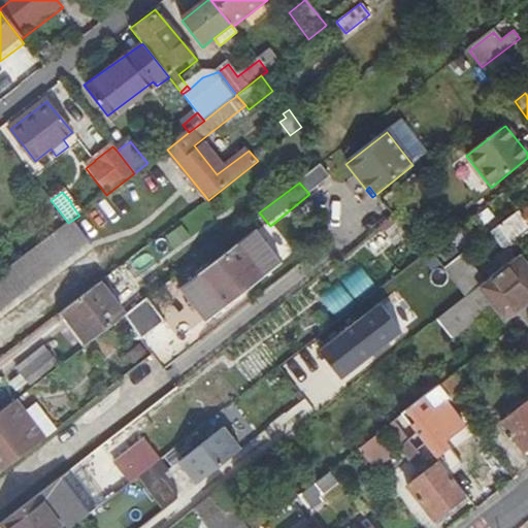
[(518,213),(498,229),(512,246),(527,233),(527,208),(520,216),(518,213)]
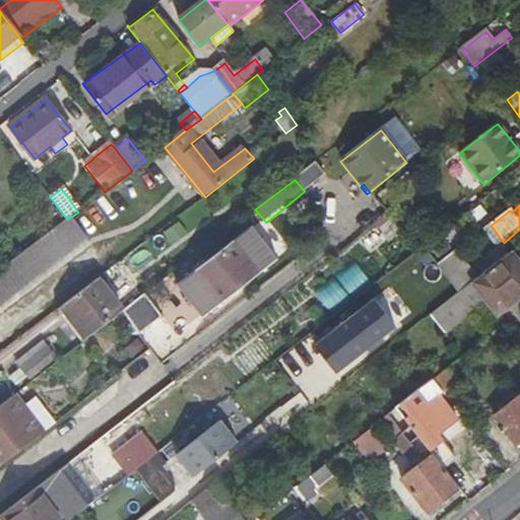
[(75,214),(67,219),(16,259),(0,270),(0,304),(91,236),(75,214)]
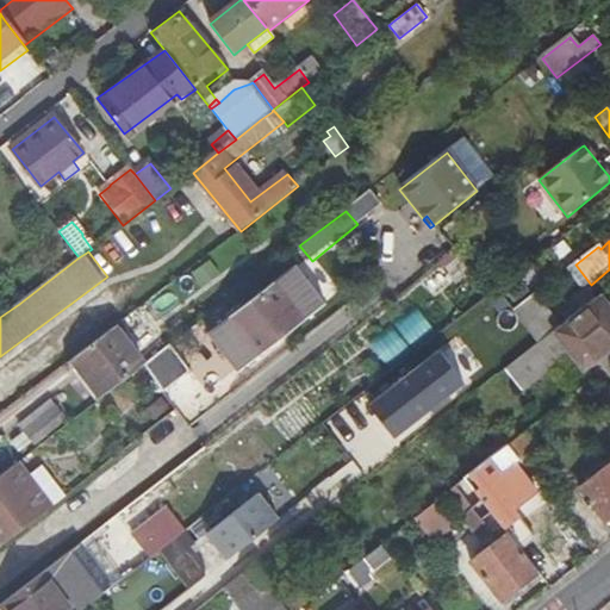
[(468,271),(454,253),(446,259),(441,262),(455,281),(468,271)]
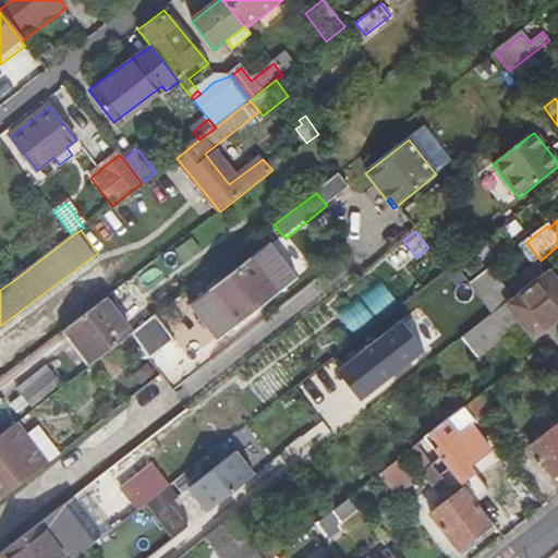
[(386,274),(413,255),(403,242),(377,261),(386,274)]
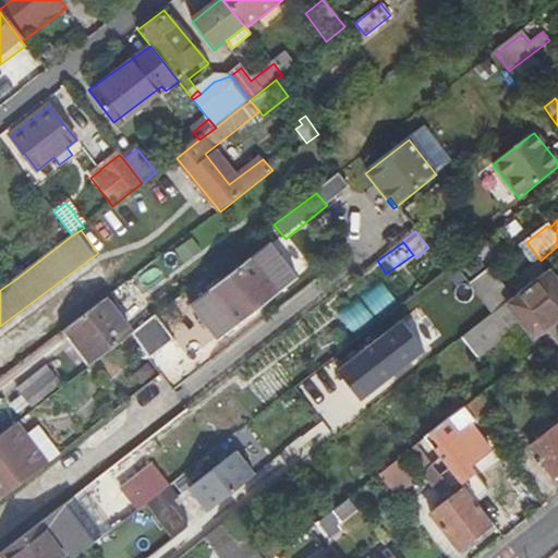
[(273,244),(192,305),(218,337),(220,340),(247,318),(255,301),(266,304),(301,278),(273,244)]
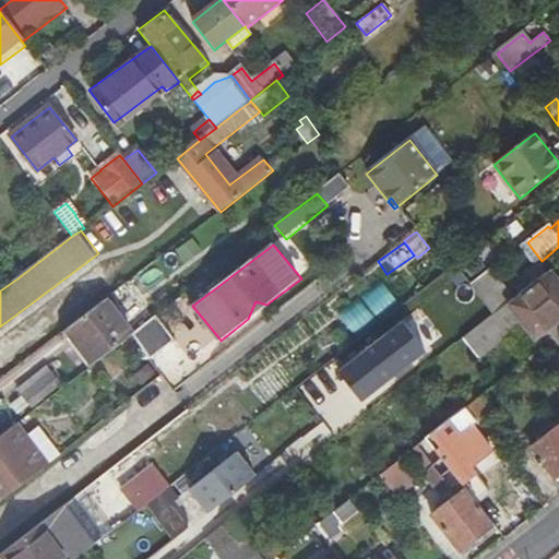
[(483,245),(462,262),(476,282),(498,265),(483,245)]
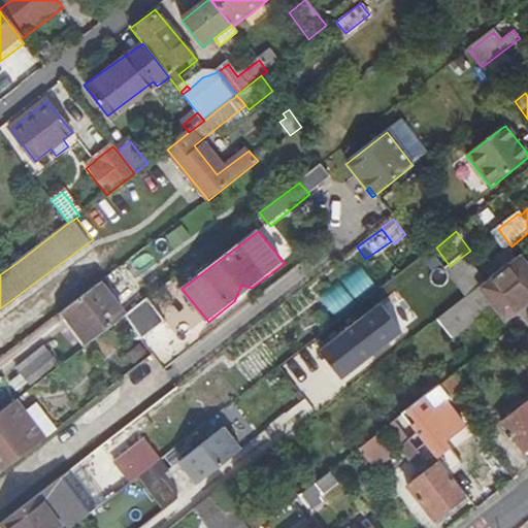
[(501,258),(499,261),(504,268),(516,260),(509,253),(501,258)]
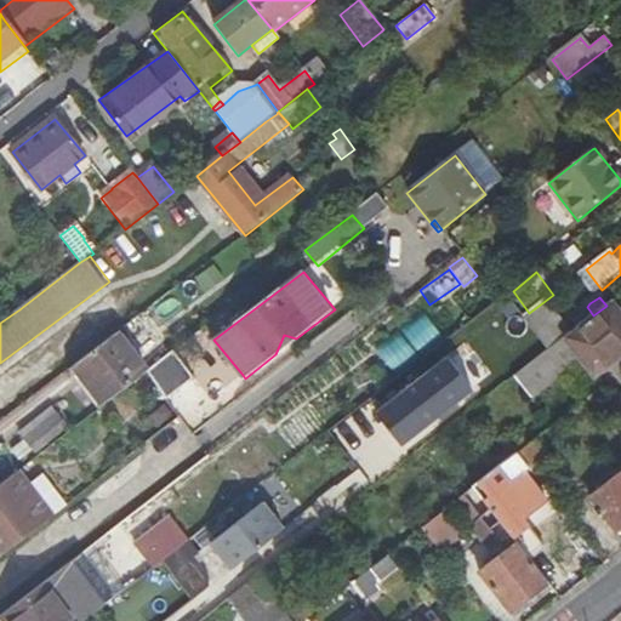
[(620,355),(620,315),(611,303),(607,306),(593,315),(579,328),(565,337),(596,376),(620,355)]
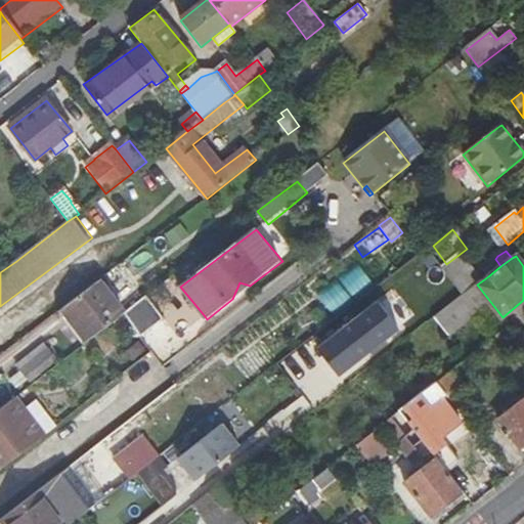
[(488,276),(500,266),(495,259),(481,269),(488,276)]
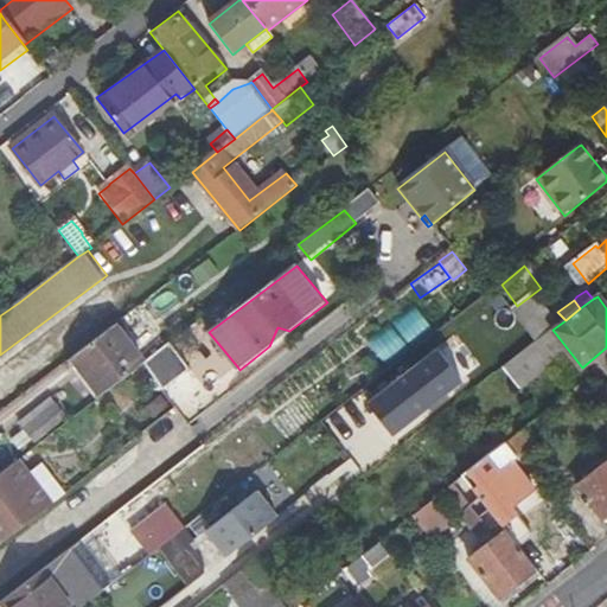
[(139,306),(123,318),(142,342),(158,330),(139,306)]
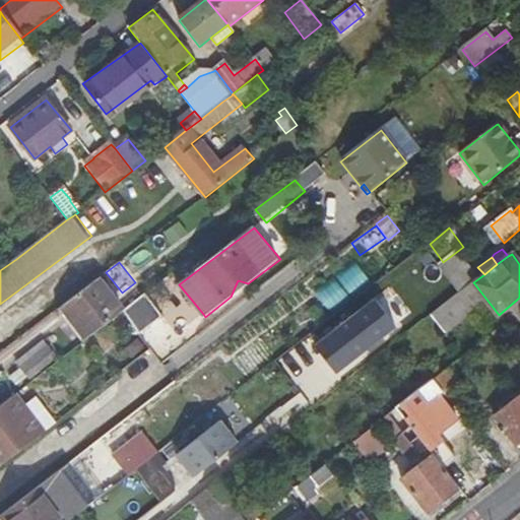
[(86,338),(122,312),(98,280),(62,308),(86,338)]
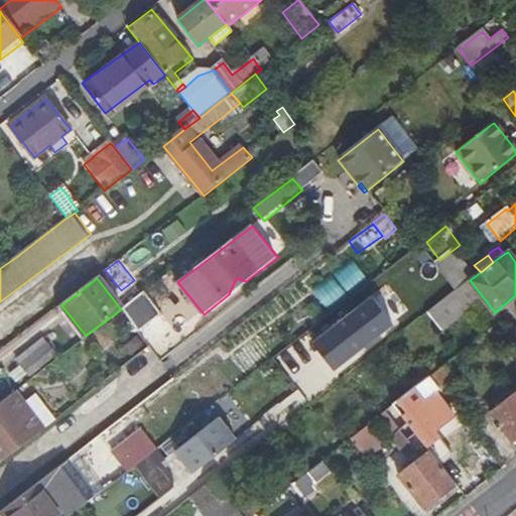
[(161,313),(144,291),(121,308),(139,333),(161,313)]
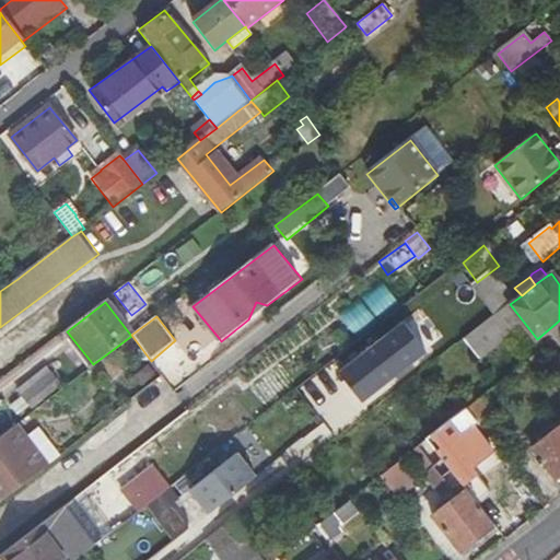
[(341,372),(364,403),(429,352),(406,322),(341,372)]
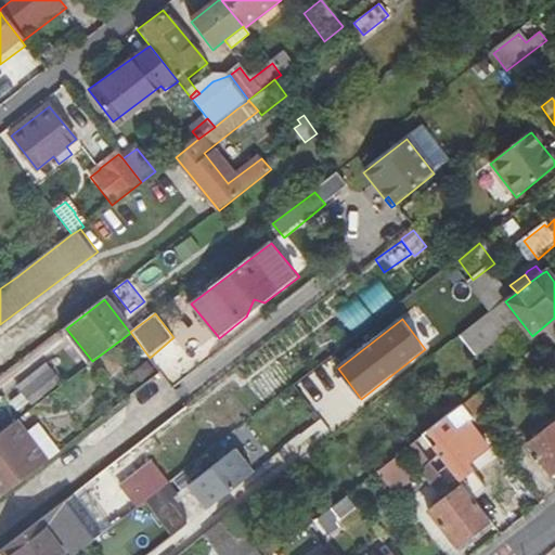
[(63,379),(52,365),(23,390),(33,402),(63,379)]
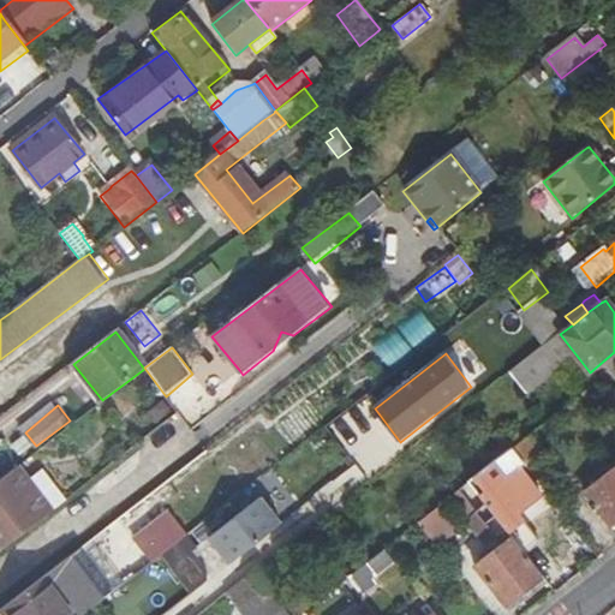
[(353,405),(327,428),(370,475),(395,451),(353,405)]
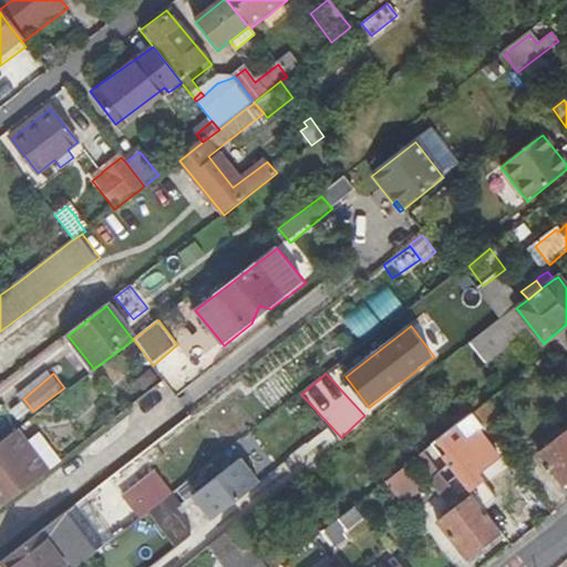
[(471,414),(486,433),(502,421),(487,401),(471,414)]
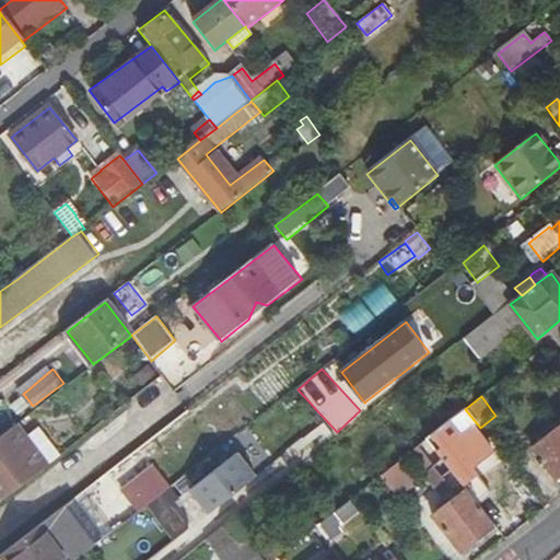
[(486,446),(491,442),(480,428),(465,409),(450,421),(456,431),(439,444),(443,448),(436,453),(462,485),(475,475),(463,459),(482,444),(486,446)]
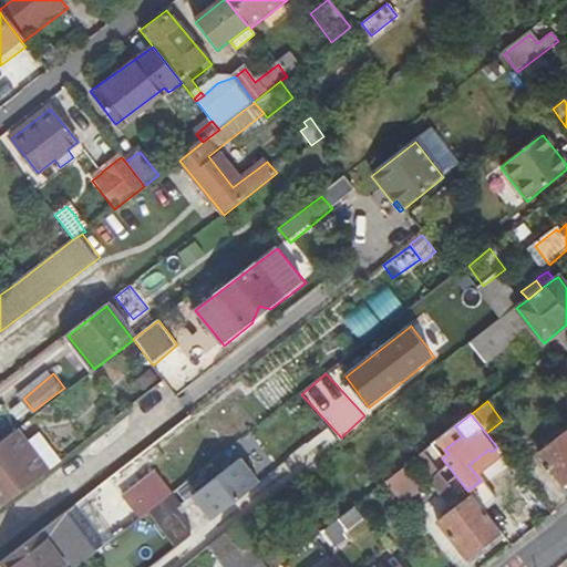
[(35,426),(23,436),(49,471),(62,461),(35,426)]
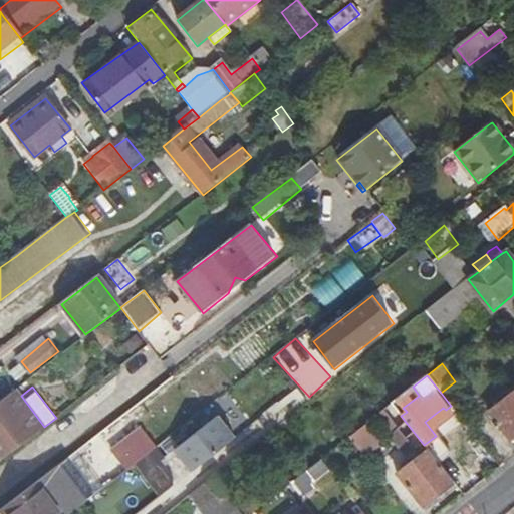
[(15,389),(0,400),(0,450),(5,457),(44,427),(21,396),(15,389)]
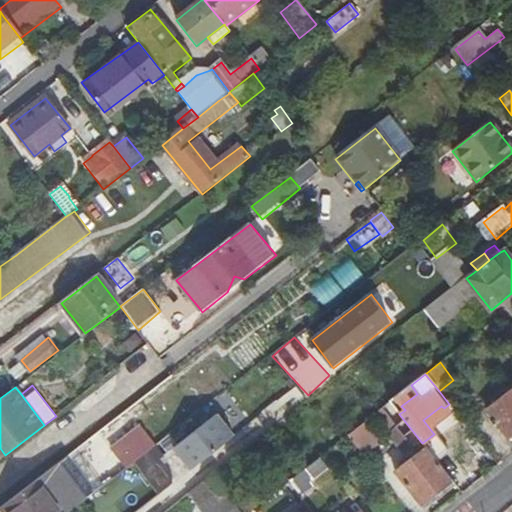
[(511,391),(486,411),(504,435),(511,429),(511,391)]
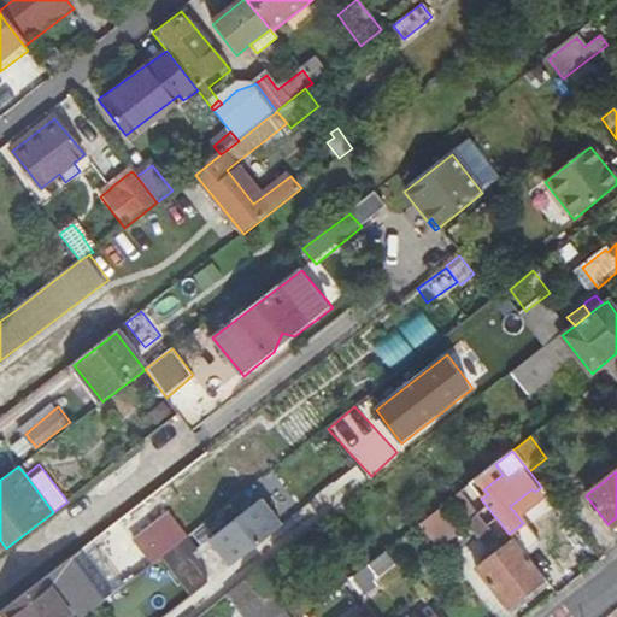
[(506,609),(544,579),(509,534),(481,499),(470,485),(451,500),(491,552),(481,559),(486,565),(477,571),(506,609)]
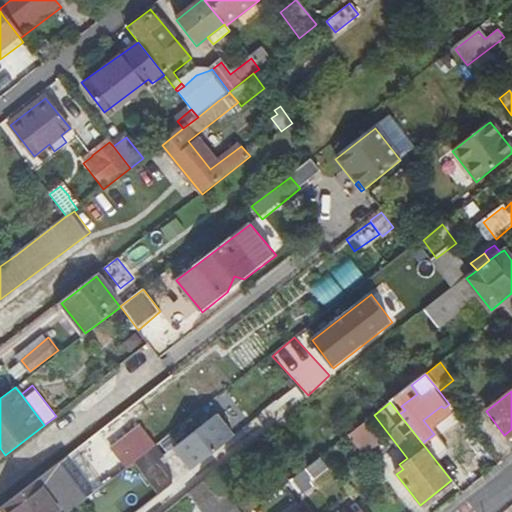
[(218,415),(175,448),(192,470),(235,436),(218,415)]
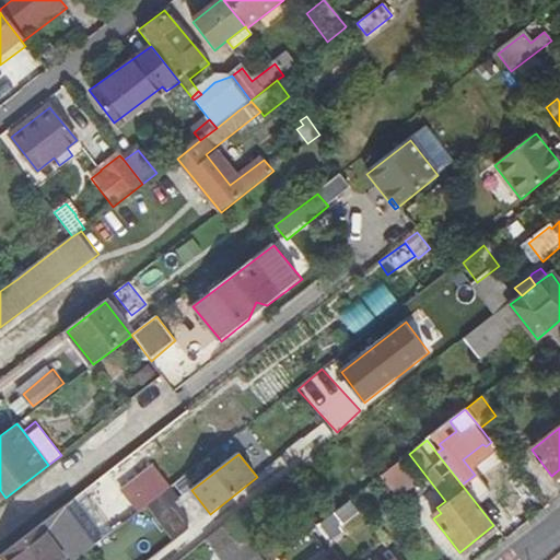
[(417,482),(399,462),(382,475),(387,482),(399,496),(417,482)]
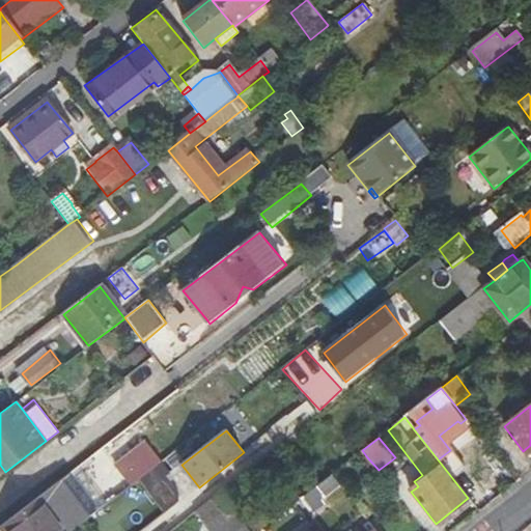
[(340,487),(331,475),(305,496),(314,507),(340,487)]
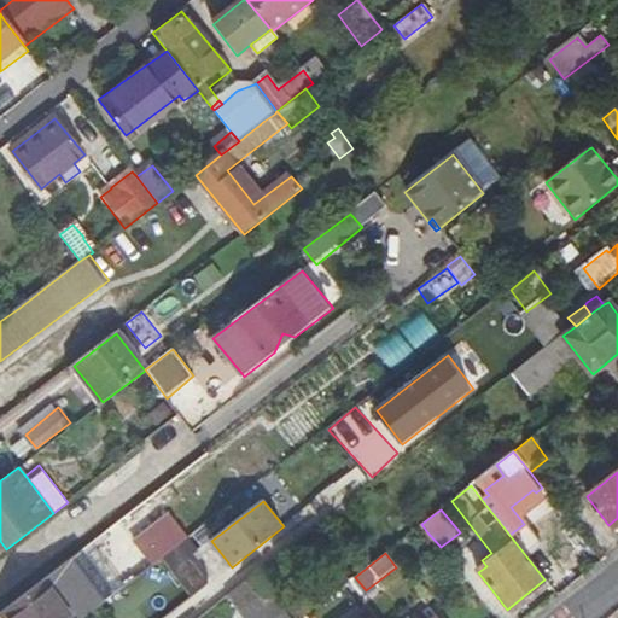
[(86,617),(112,598),(77,555),(54,572),(3,613),(5,617),(86,617)]
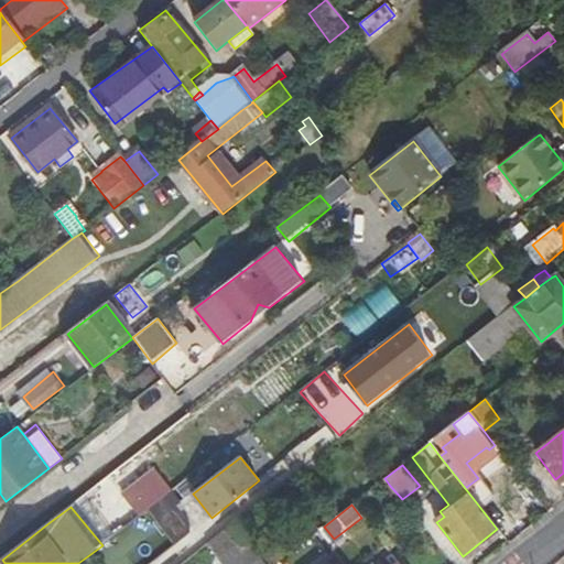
[(264,563),(237,523),(210,543),(224,563),(264,563)]
